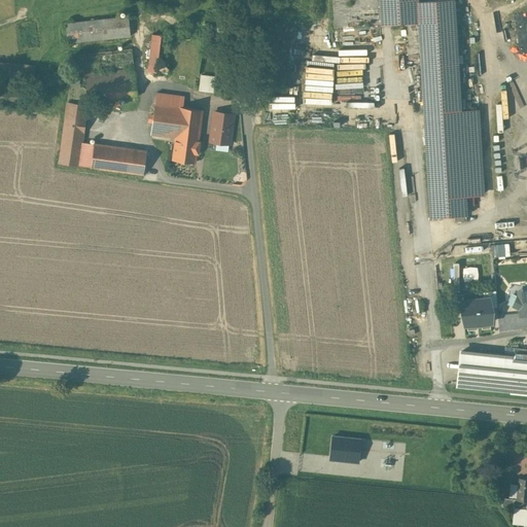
[(435,0),(421,1),(420,0),(331,0),(334,15),(334,28),(381,25),(393,24),(418,22),(420,53),(429,217),(454,216),(466,215),(465,206),(473,205),(472,194),(465,194),(460,112),(453,0),(435,0)]
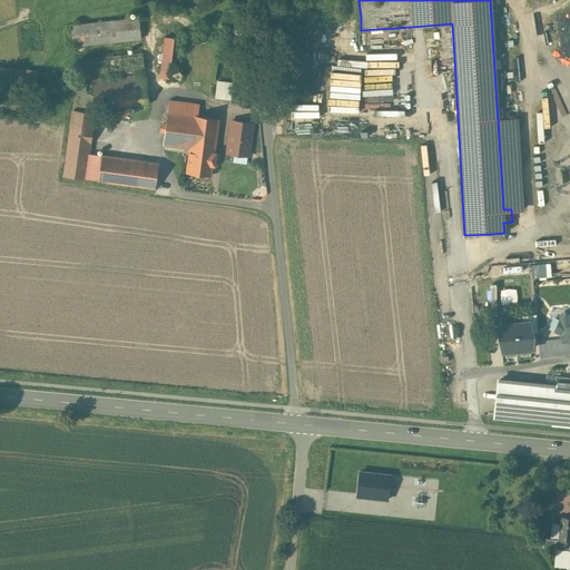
[(560,35),(569,33),(569,5),(559,6),(560,16),(559,16),(560,35)]
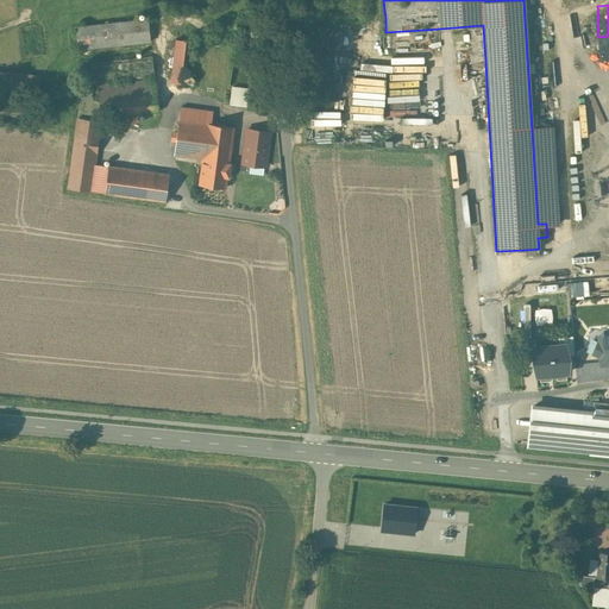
[(148,19),(75,27),(77,50),(150,42),(148,19)]
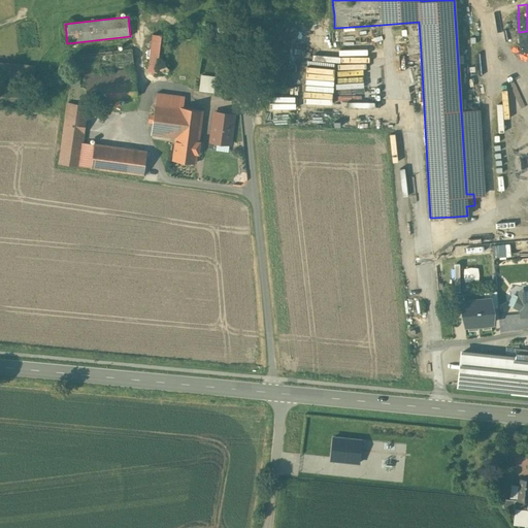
[(290,37),(290,22),(274,23),(275,37),(290,37)]
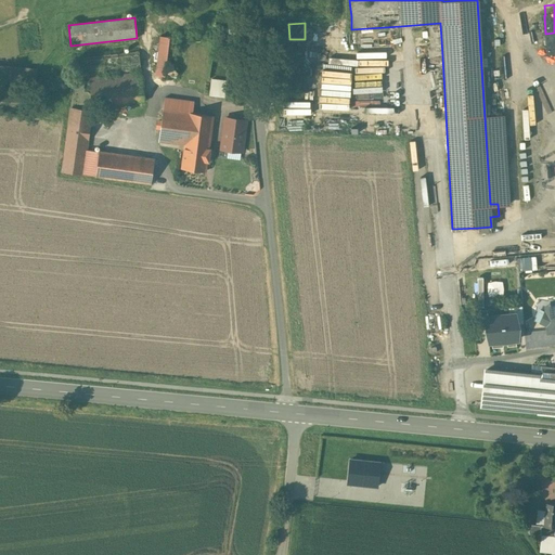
[(440,23),(414,25),(415,57),(442,55),(440,23)]
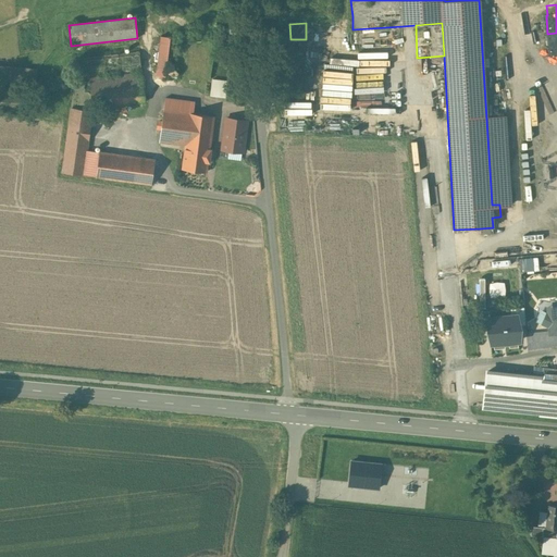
[(238,25),(230,24),(229,33),(237,33),(238,25)]
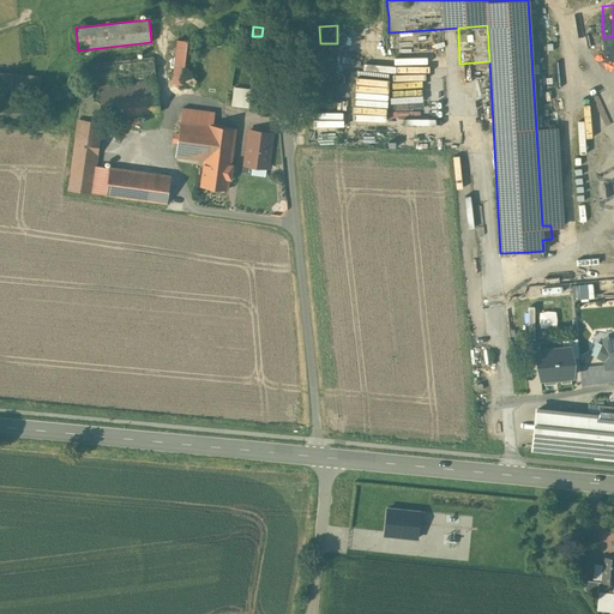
[(444,29),(389,32),(391,54),(433,52),(433,58),(445,58),(444,29)]
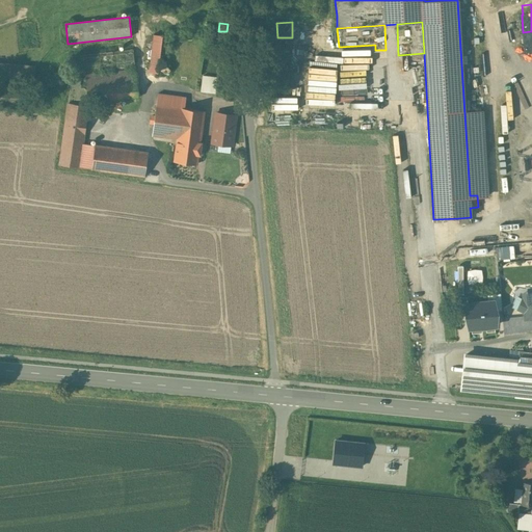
[(162,35),(153,34),(149,73),(158,74),(162,35)]
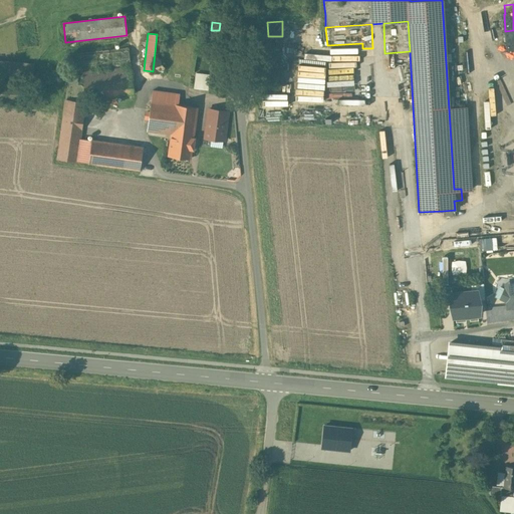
[(129,48),(68,54),(70,71),(81,70),(131,64),(129,48)]
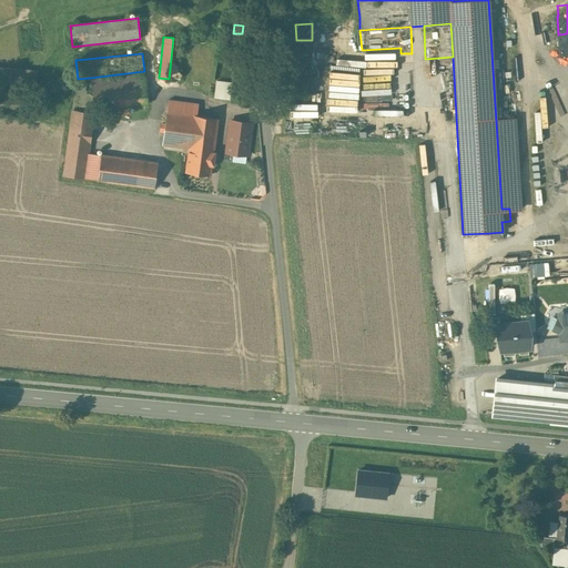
[(37,71),(0,68),(0,81),(36,84),(37,71)]
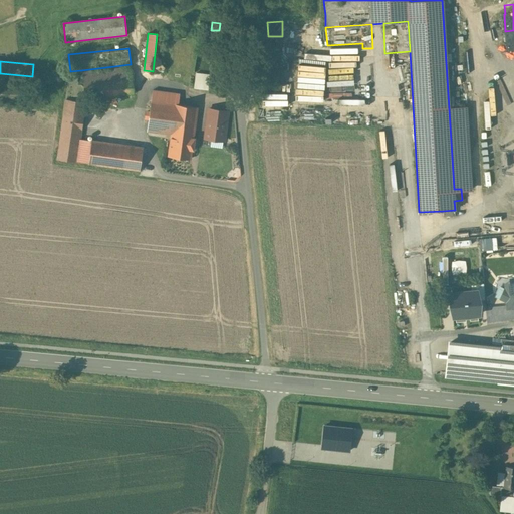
[(131,67),(89,71),(89,70),(81,71),(84,98),(134,93),(131,67)]
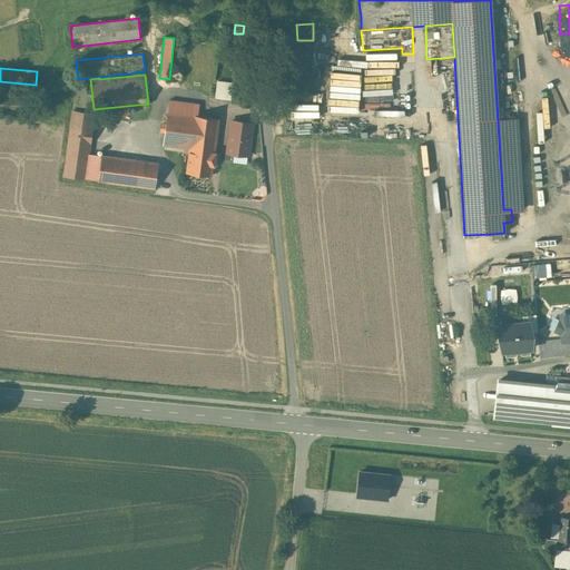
[(90,78),(78,79),(72,110),(94,112),(94,109),(90,79),(90,78)]
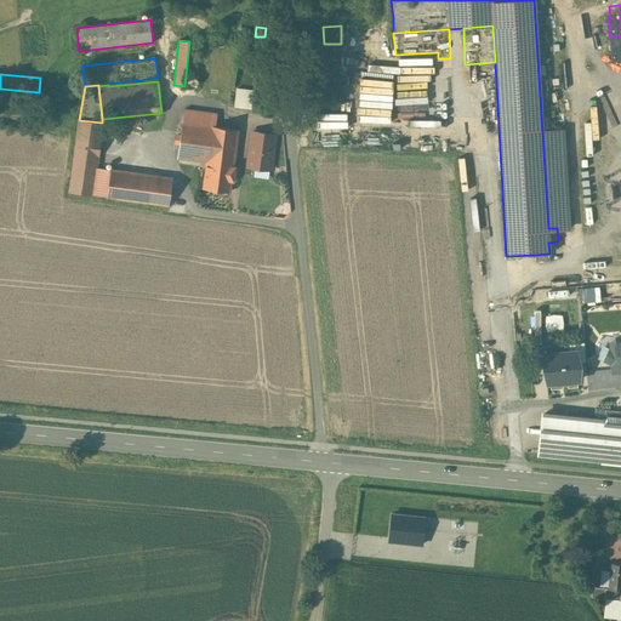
[(234,87),(233,107),(251,108),(252,89),(234,87)]
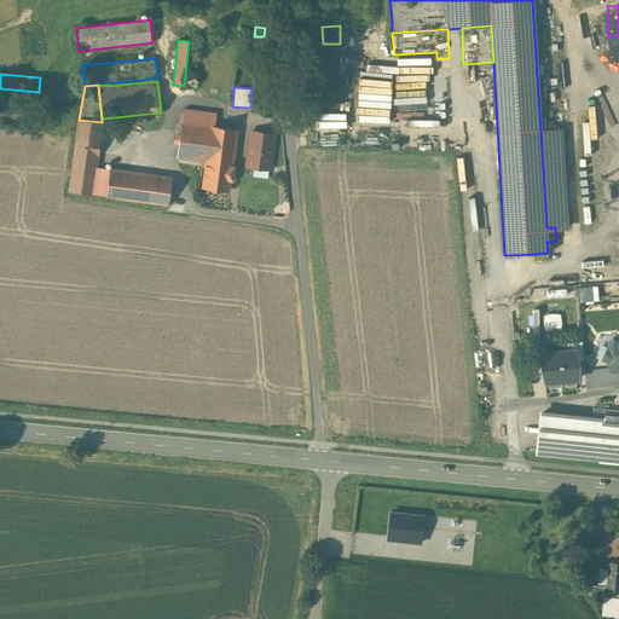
[(215,114),(184,109),(181,122),(214,127),(215,114)]
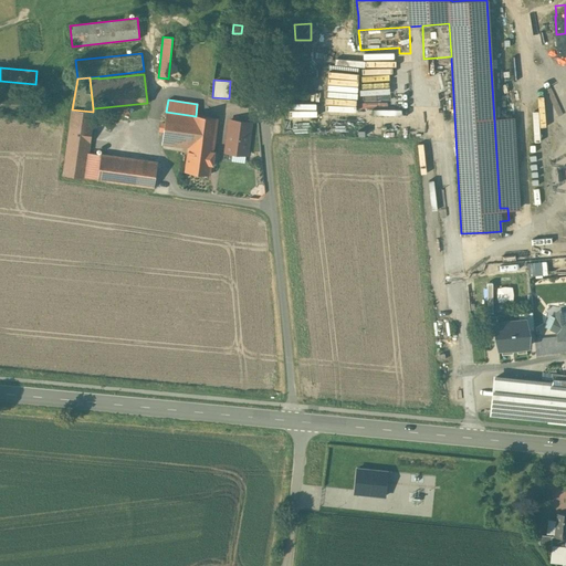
[(93,112),(72,109),(63,175),(84,178),(84,177),(87,153),(88,140),(90,142),(92,129),(91,129),(93,112)]
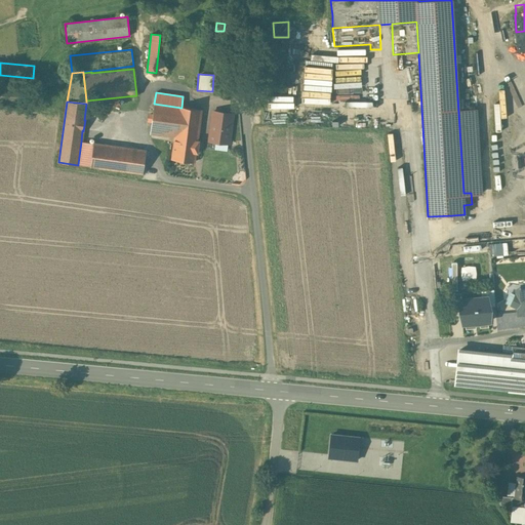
[(154,104),(150,132),(174,136),(176,120),(199,123),(201,110),(182,108),(154,104)]
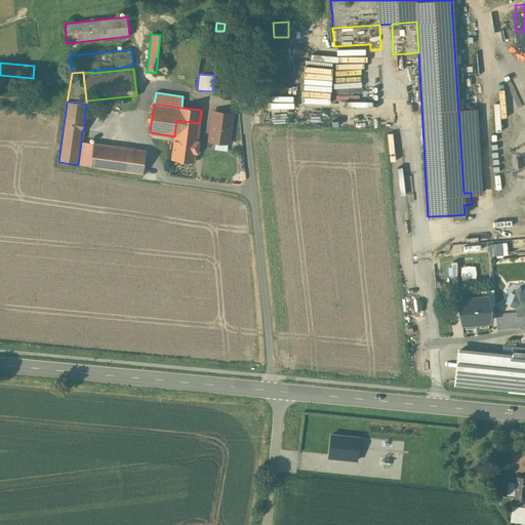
[(232,114),(213,111),(209,140),(228,144),(232,114)]
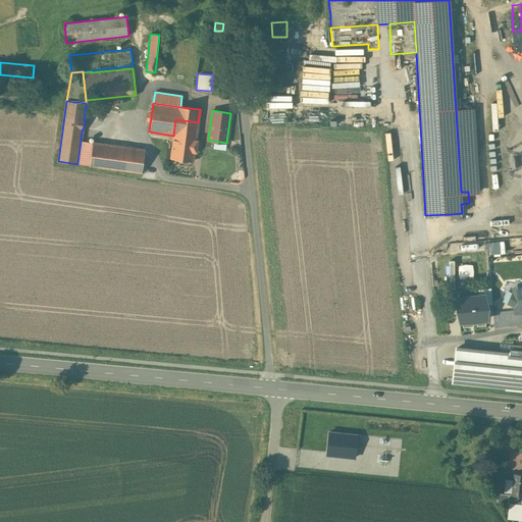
[(474,110),(456,111),(461,192),(468,192),(479,192),(474,110)]
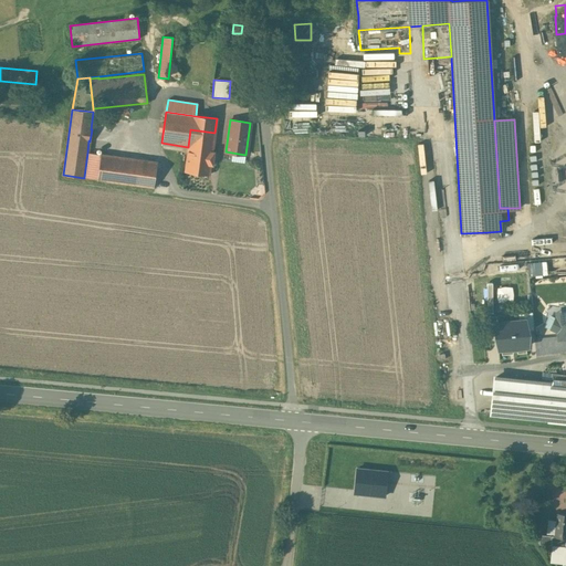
[(215,133),(190,129),(188,147),(185,171),(209,175),(215,133)]
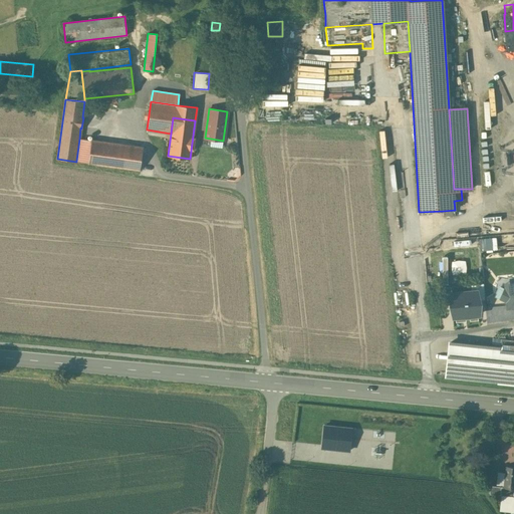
[(91,141),(79,139),(76,161),(88,163),(91,141)]
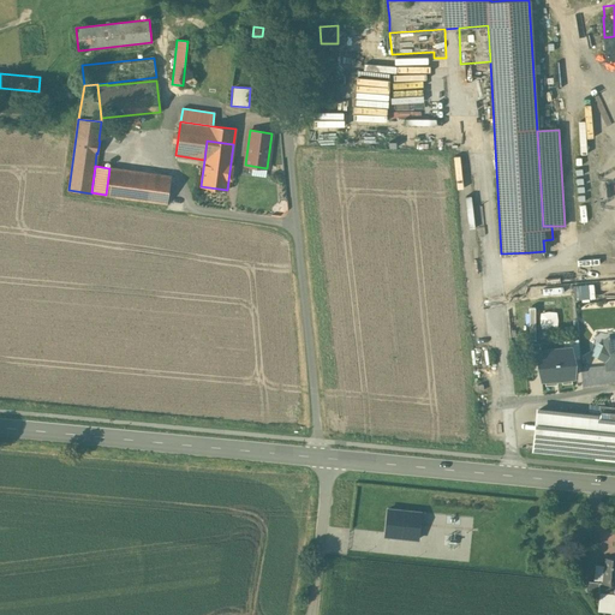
[(171,177),(109,168),(106,195),(105,195),(167,203),(171,177)]
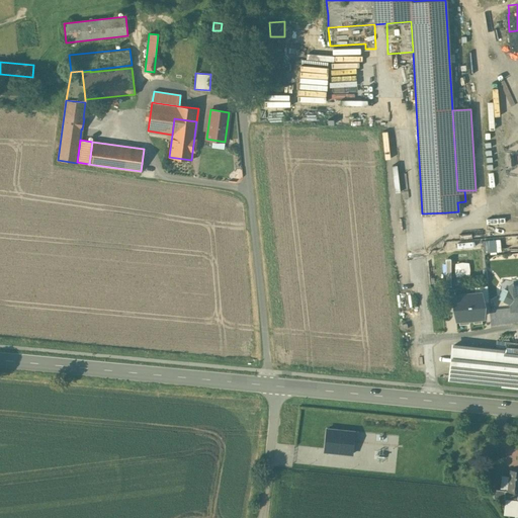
[(484,240),(485,252),(501,251),(500,239),(484,240)]
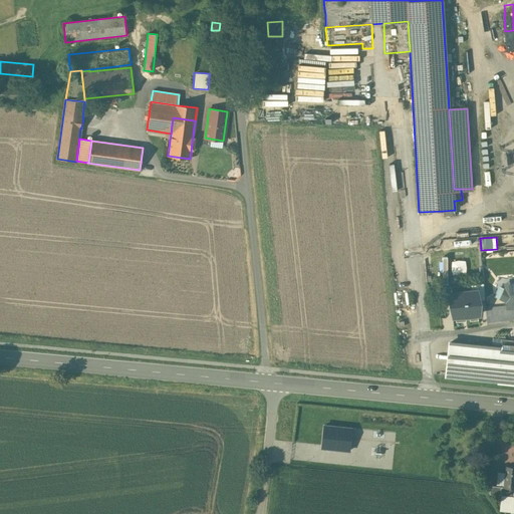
[(507,298),(508,307),(513,306),(513,283),(509,284),(510,288),(505,288),(502,295),(507,298)]
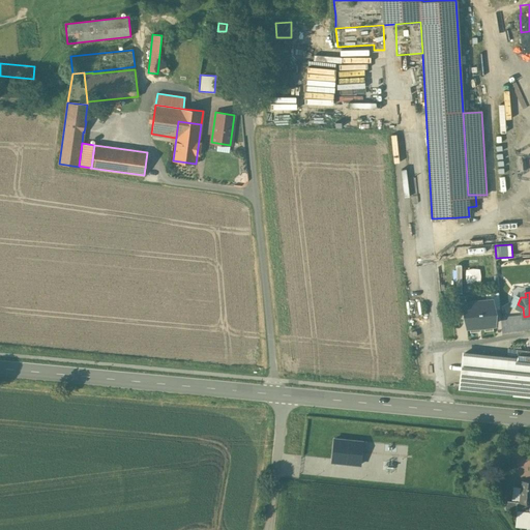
[(474,311),(466,312),(468,322),(475,321),(474,311)]
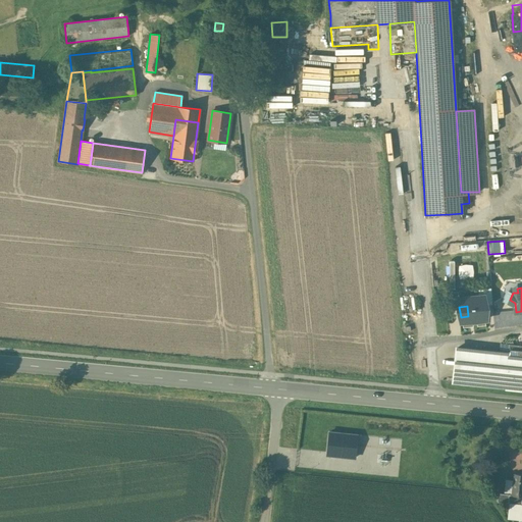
[(459,307),(442,308),(445,335),(462,333),(461,317),(459,307)]
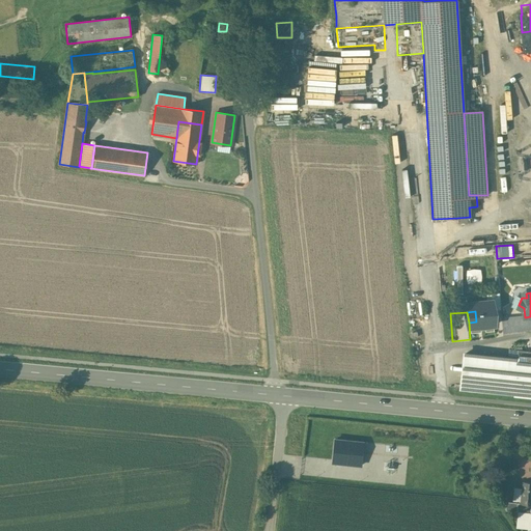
[(465,357),(530,363),(530,351),(518,351),(516,358),(466,353),(465,357)]
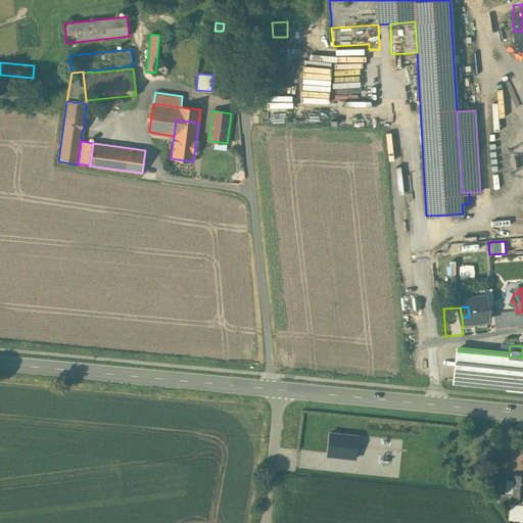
[(522,358),(458,351),(455,382),(522,389),(522,358)]
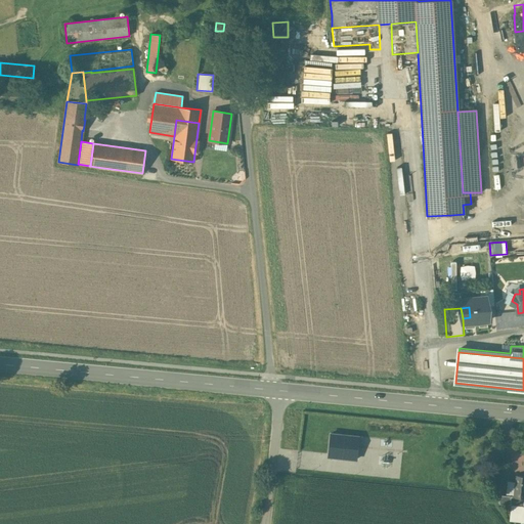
[(359,437),(330,434),(328,456),(356,460),(359,437)]
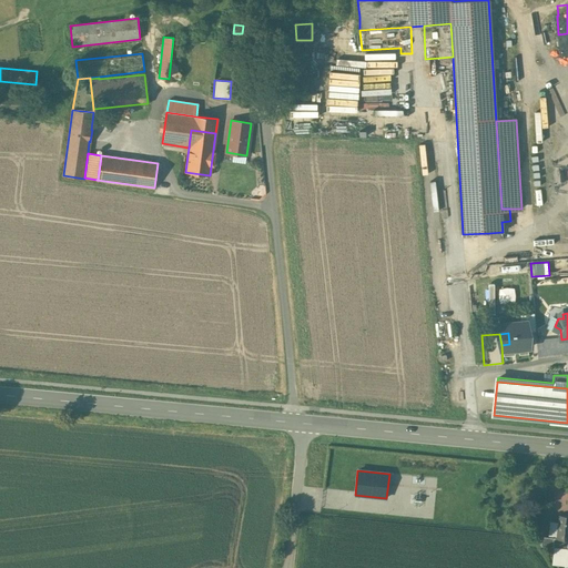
[(567,515),(559,515),(557,538),(556,538),(567,539),(567,515)]
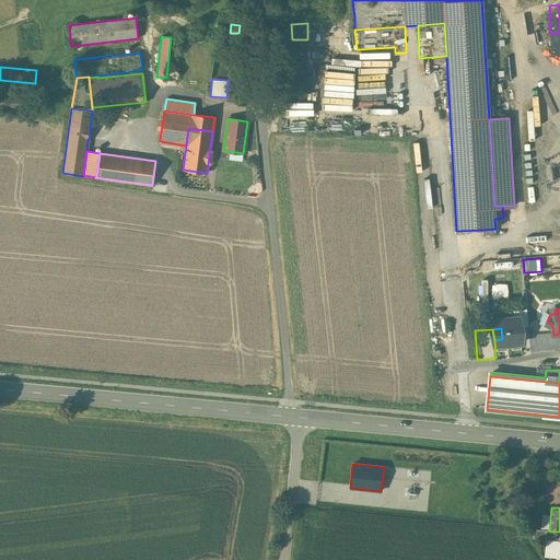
[(549,531),(534,528),(533,538),(546,539),(557,540),(559,540),(559,532),(548,531),(549,531)]
